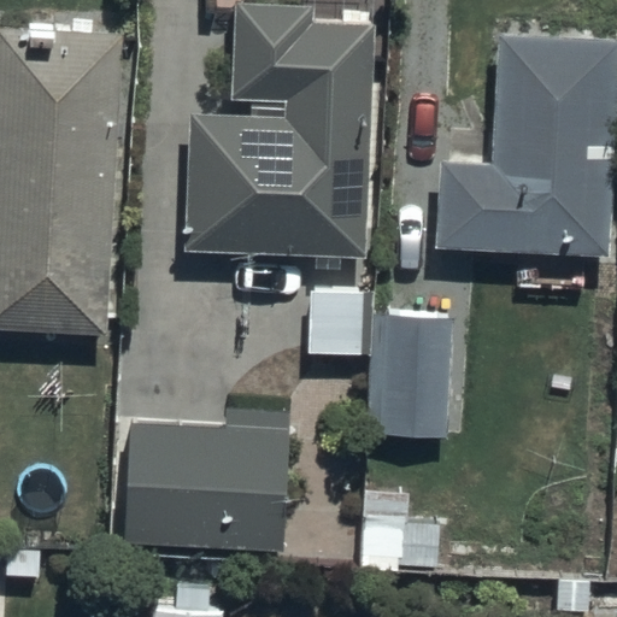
[(362,259),(371,25),(192,18),(182,252),(362,259)]
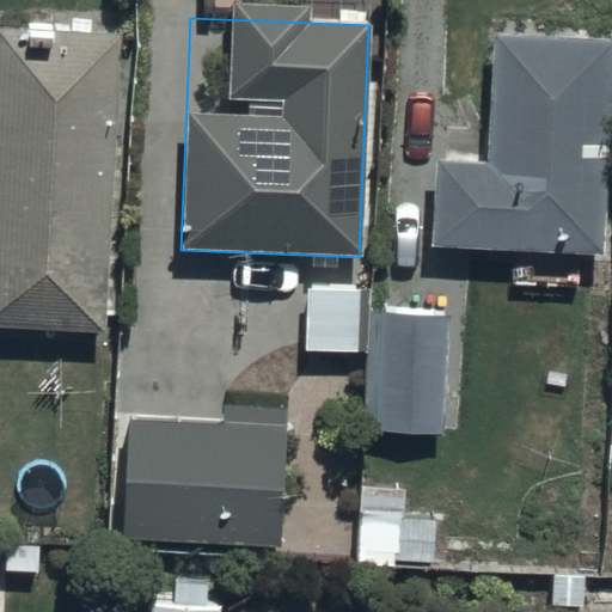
[(0,328),(117,332),(127,34),(0,30),(0,32),(0,328)]
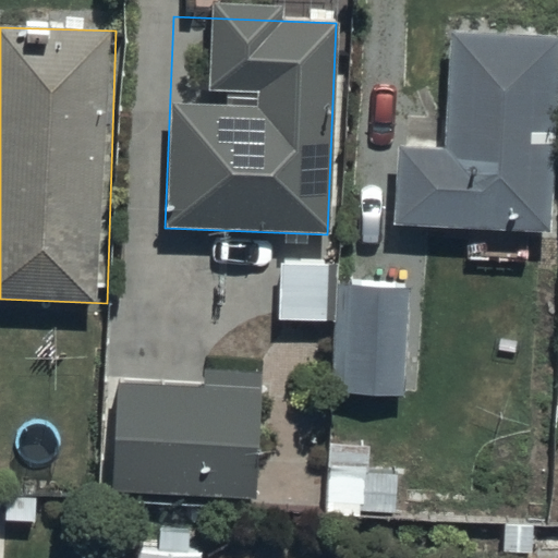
[(557,238),(557,183),(557,33),(450,31),(447,147),(397,146),(395,233),(557,238)]
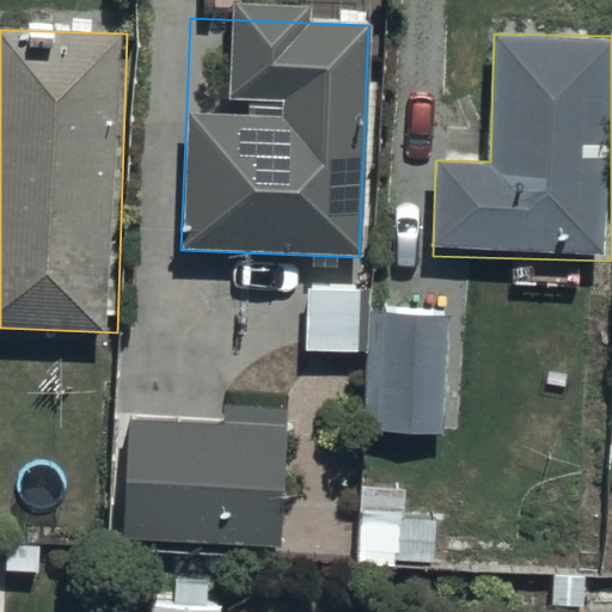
[(359,275),(304,275),(304,342),(359,342),(359,275)]
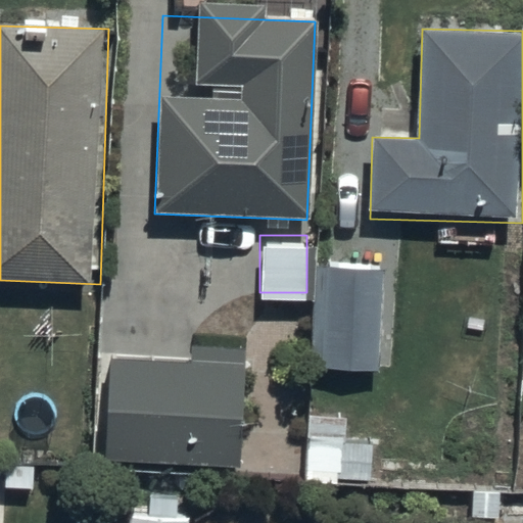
[(379,256),(319,256),(318,360),(378,360),(379,256)]
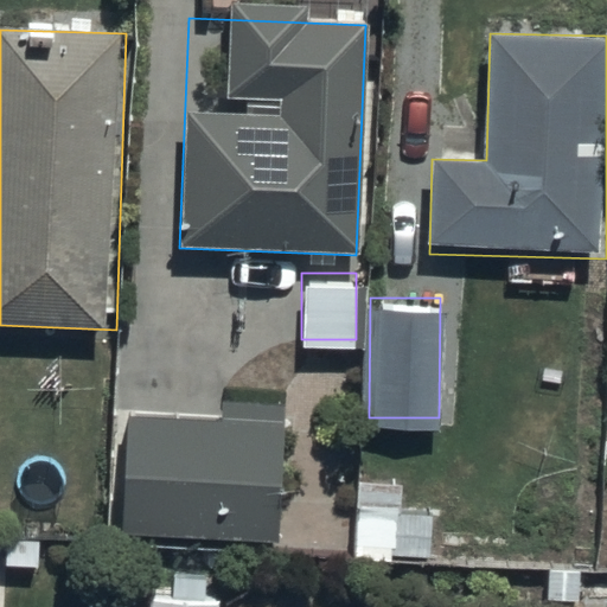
[(125,415),(119,536),(279,544),(285,425),(125,415)]
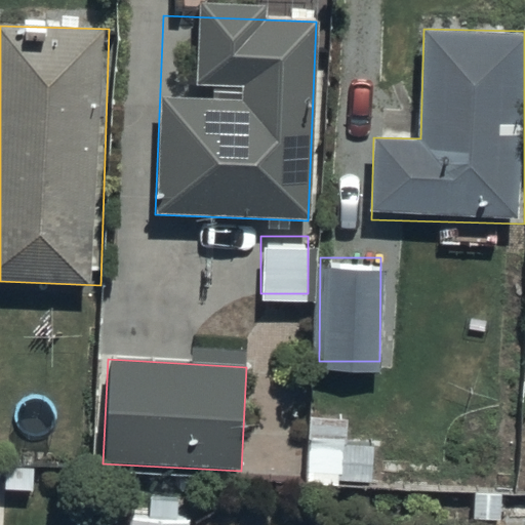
[(192,524),(193,514),(131,511),(129,524),(192,524)]
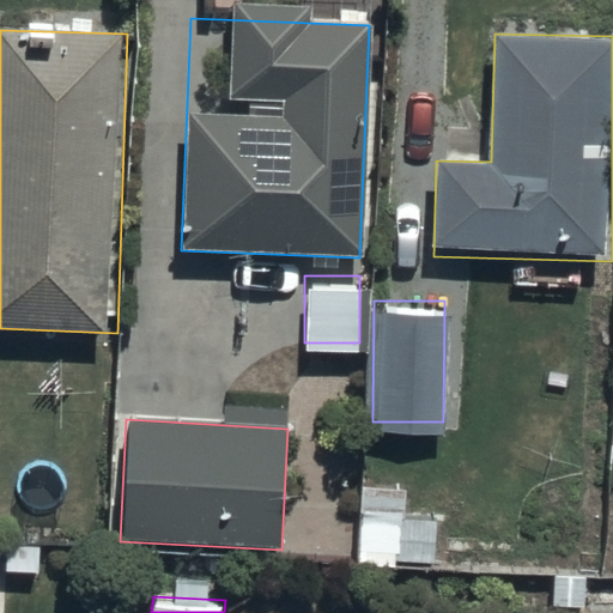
All buildings are outlined.
